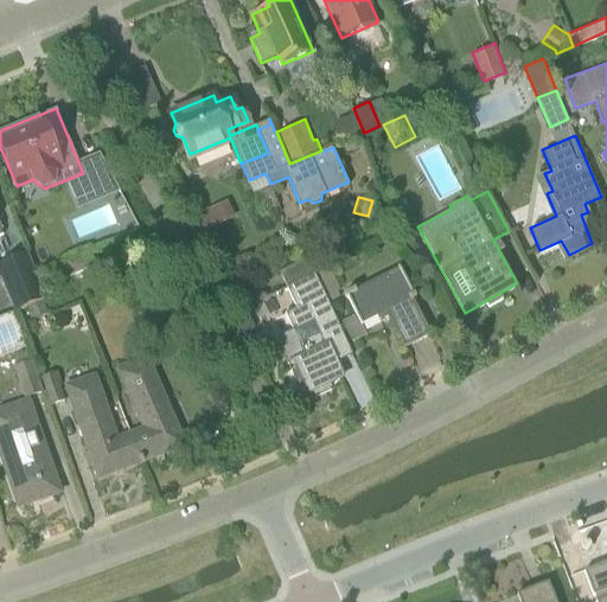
[(223,221),(215,204),(196,212),(204,229),(223,221)]
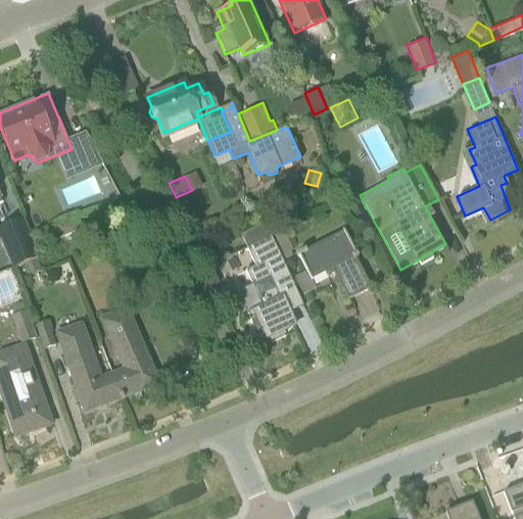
[(78,216),(55,225),(60,236),(83,227),(78,216)]
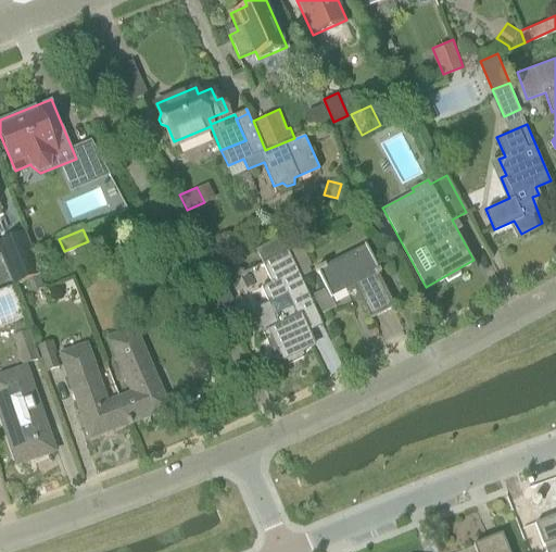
[(0,240),(0,275),(10,272),(14,281),(41,271),(25,230),(0,240)]
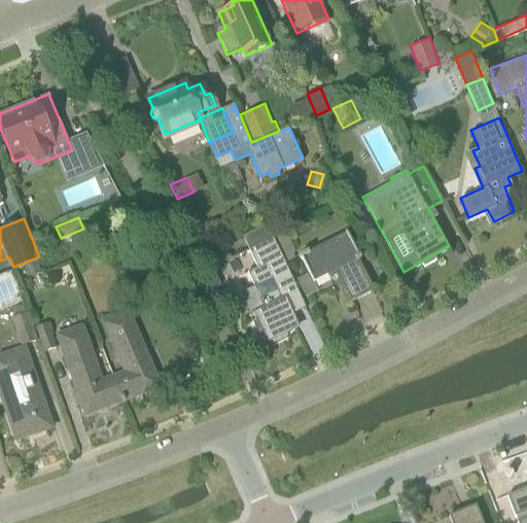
[(281,231),(276,218),(243,235),(249,247),(273,235),(281,231)]
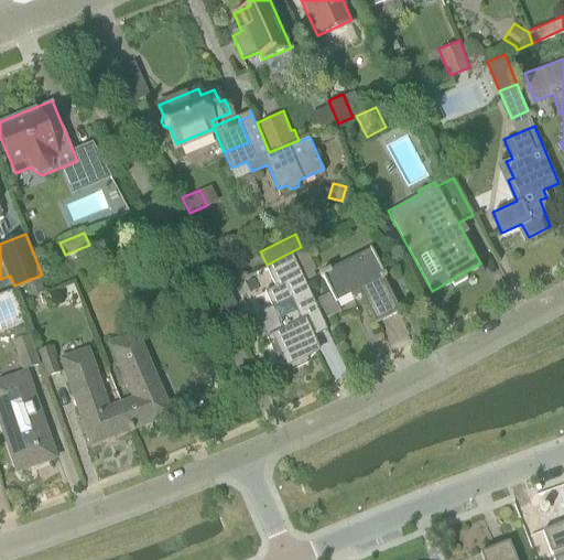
[(336,298),(351,290),(353,295),(354,294),(353,290),(359,287),(376,320),(399,309),(383,277),(386,276),(371,246),(369,247),(370,249),(331,269),(331,268),(322,271),(336,300),(337,300),(336,298)]
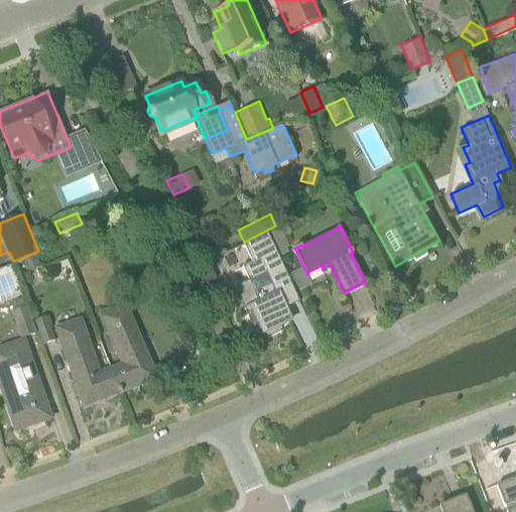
[(268,233),(279,254),(289,250),(287,245),(288,244),(280,226),(279,226),(268,231),(268,233)]
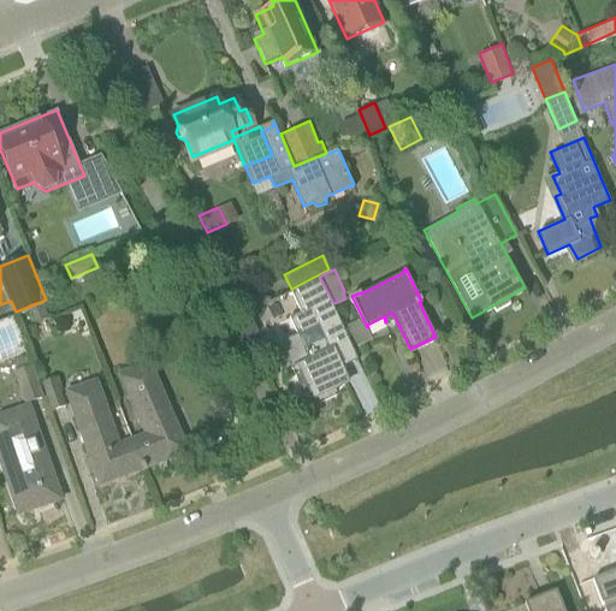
[(303,309),(272,324),(272,325),(273,324),(282,342),(280,342),(282,343),(295,371),(294,371),(295,373),(302,369),(312,390),(314,396),(317,395),(319,399),(337,392),(335,386),(347,380),(341,366),(357,357),(333,303),(320,278),(295,290),(303,309)]
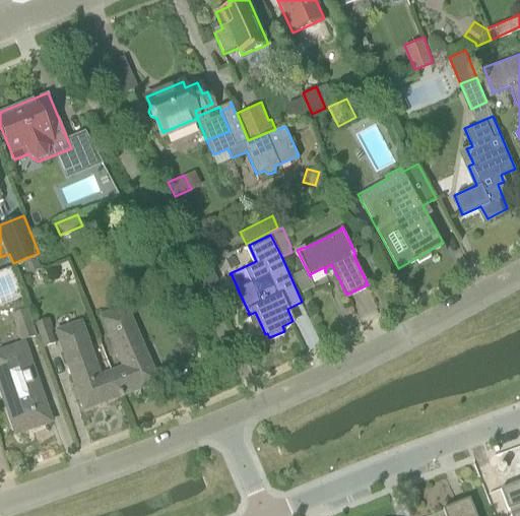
[(42,266),(38,256),(25,260),(29,270),(42,266)]
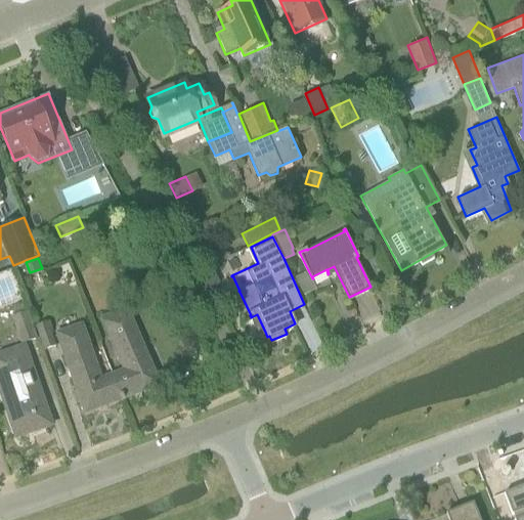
[(219,280),(210,264),(204,267),(199,270),(206,284),(208,287),(213,284),(219,280)]
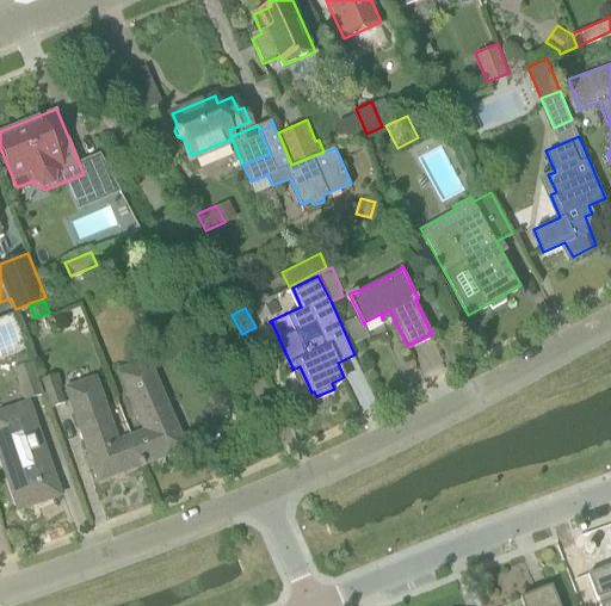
[(185,445),(147,357),(119,369),(146,430),(131,436),(142,464),(144,463),(142,456),(181,441),(183,446),(185,445)]
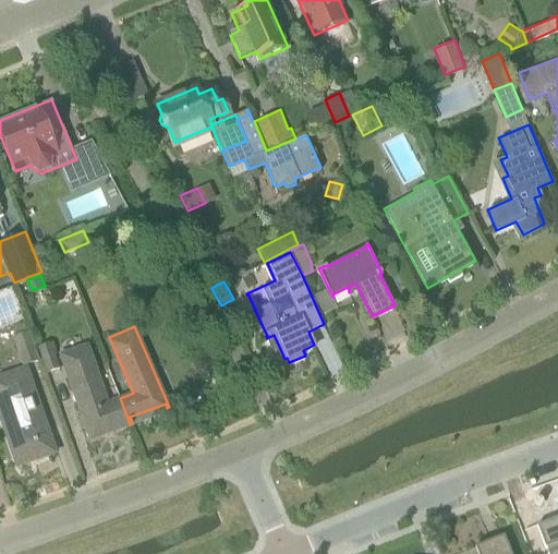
[(24,363),(38,358),(29,329),(14,334),(24,363)]
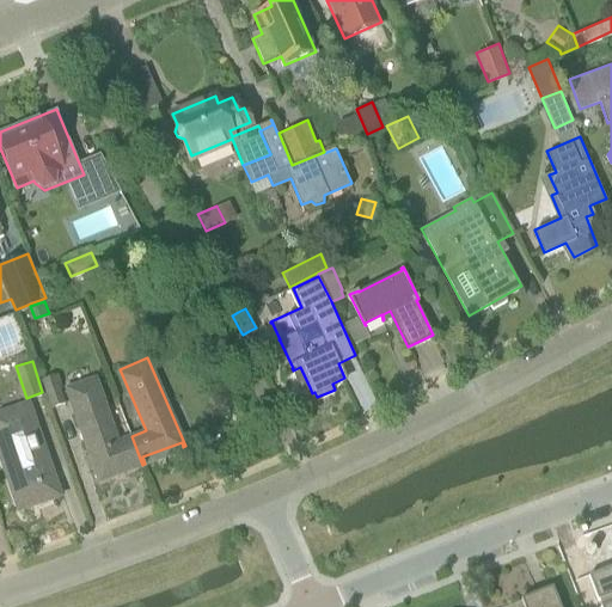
[(117,442),(101,400),(106,398),(98,373),(65,385),(99,479),(140,464),(141,465),(142,465),(132,436),(117,442)]
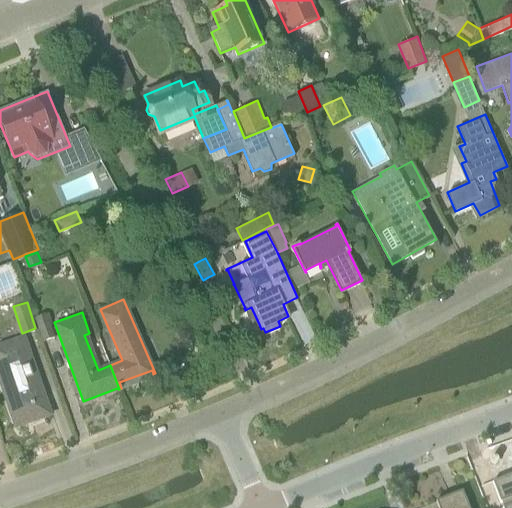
[(36,316),(44,340),(54,336),(46,313),(36,316)]
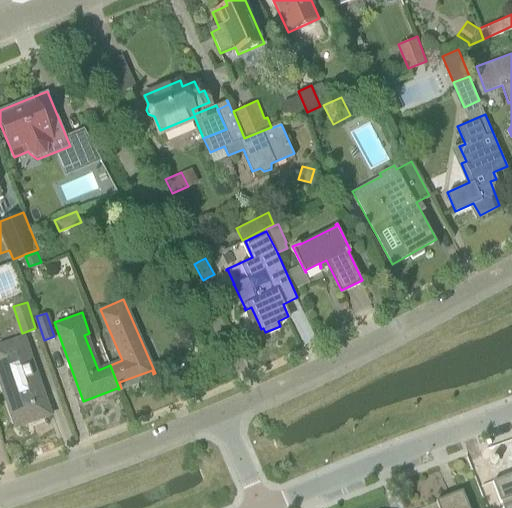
[(50,413),(22,334),(0,342),(0,381),(16,425),(50,413)]
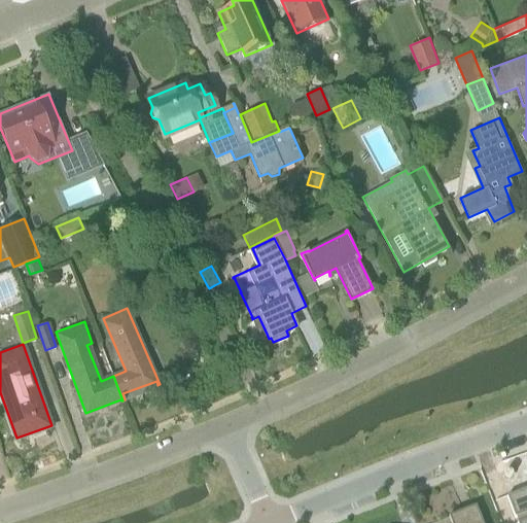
[(526,522),(526,490),(525,491),(517,494),(514,496),(511,497),(510,497),(506,498),(505,494),(503,495),(512,516),(513,516),(515,522),(514,522),(526,522)]
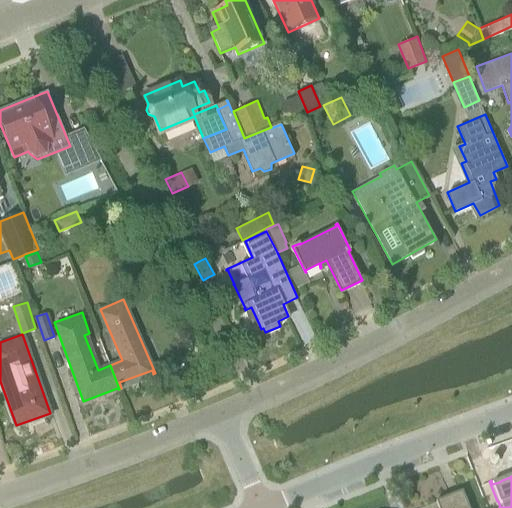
[(470,507),(462,488),(436,499),(439,507),(470,507)]
